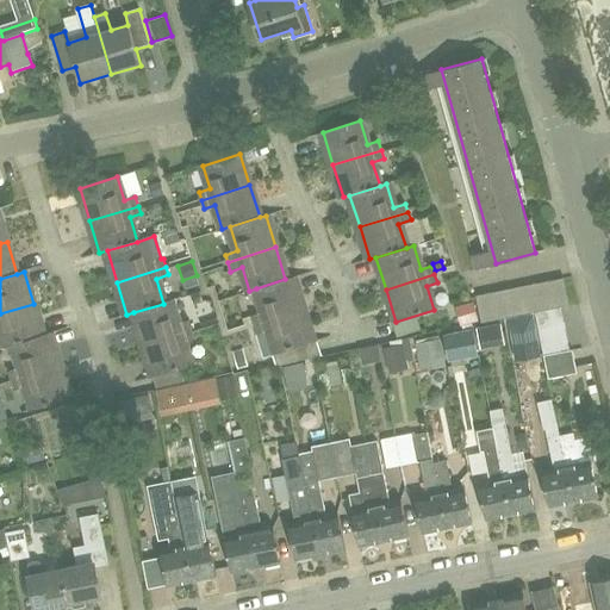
[(285,279),(256,288),(263,313),(253,317),(255,324),(303,310),(293,277),(285,279)]
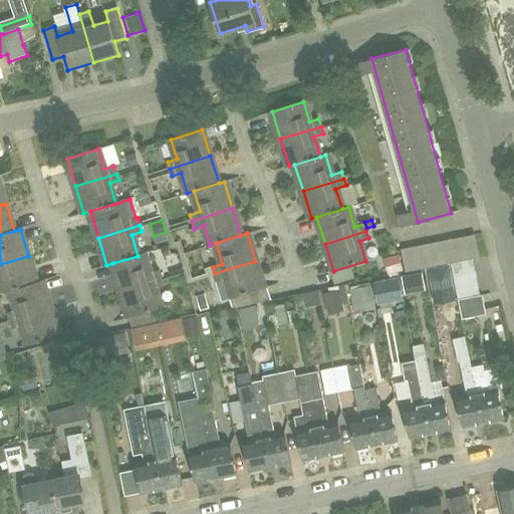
[(475,234),(463,236),(467,259),(474,258),(480,257),(475,234)]
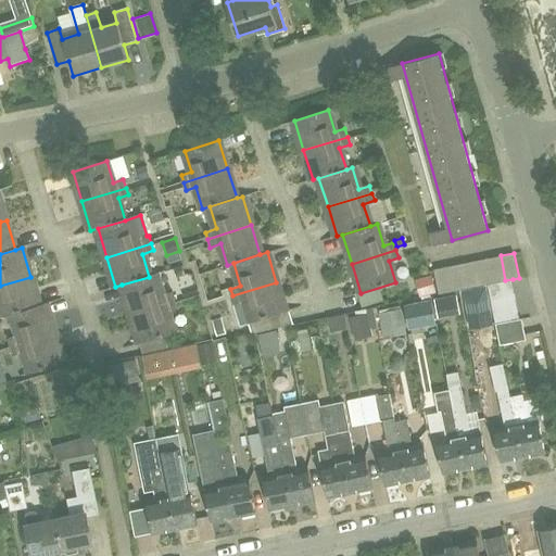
[(487,258),(492,283),(505,280),(501,255),(487,258)]
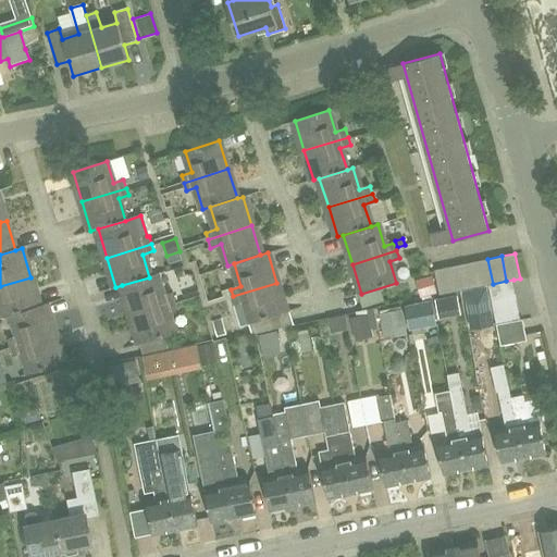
[(493,284),(487,259),(474,261),(480,286),(490,284),(493,284)]
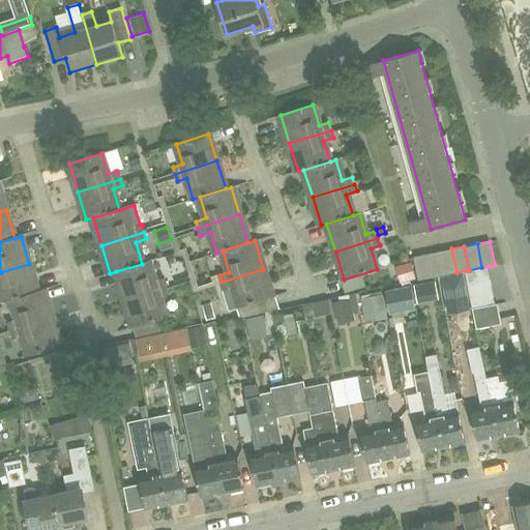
[(451,248),(439,252),(443,275),(457,272),(451,248)]
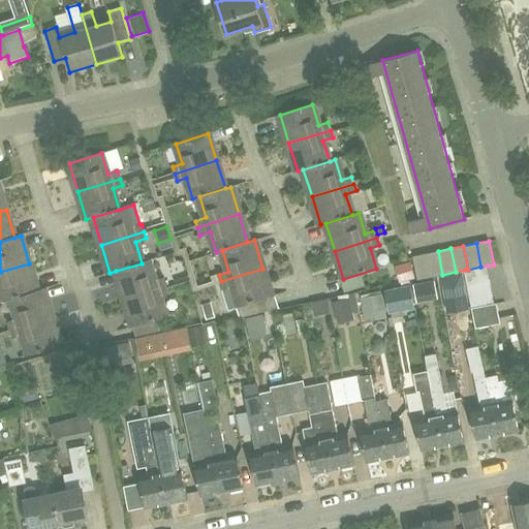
[(425,253),(430,277),(442,275),(438,251),(425,253)]
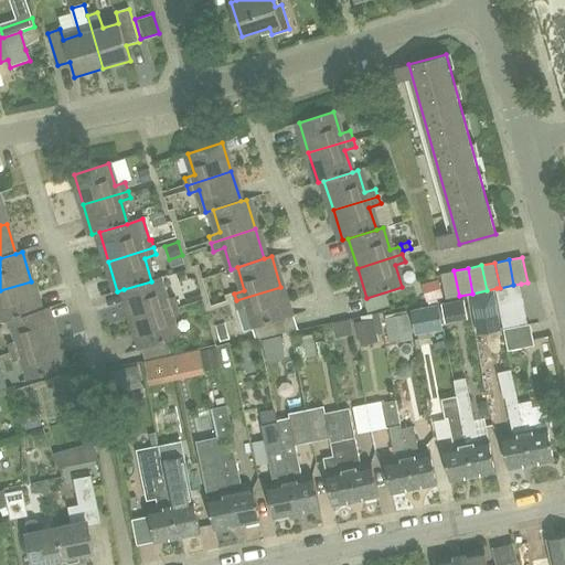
[(185,270),(177,274),(179,283),(188,280),(185,270)]
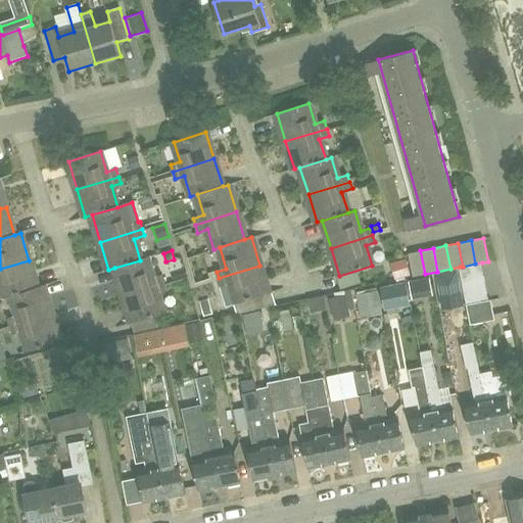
[(408,253),(413,277),(425,274),(420,250),(408,253)]
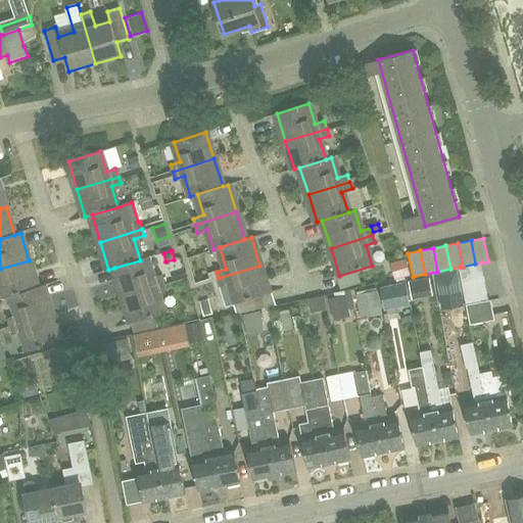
[(147,258),(140,260),(114,268),(123,295),(164,283),(162,276),(153,278),(147,258)]
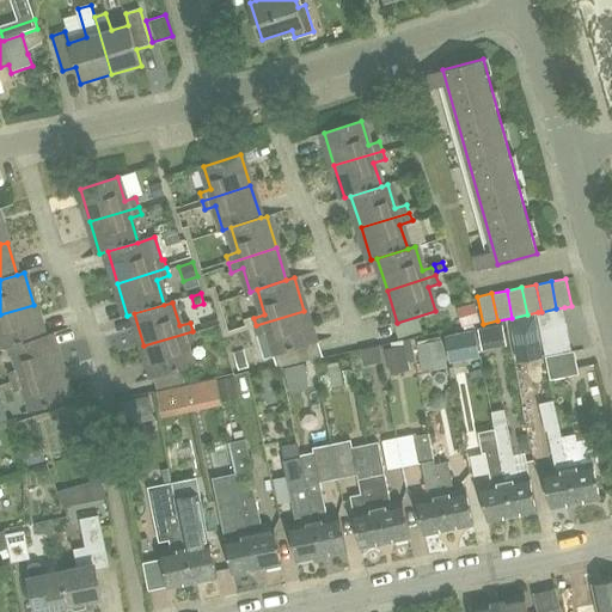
[(460,324),(479,322),(477,303),(458,305),(460,324)]
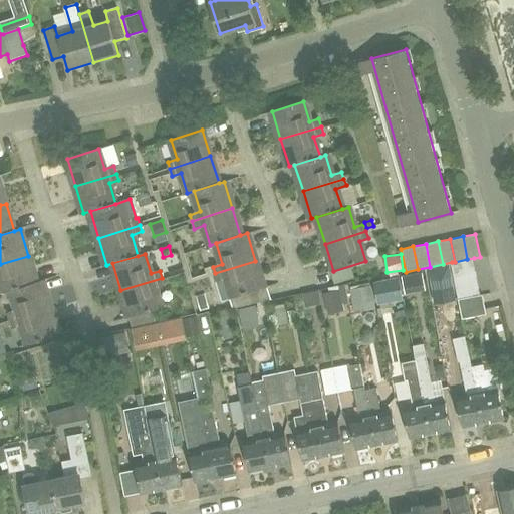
[(0,272),(6,292),(12,290),(37,283),(28,256),(0,264),(0,272)]
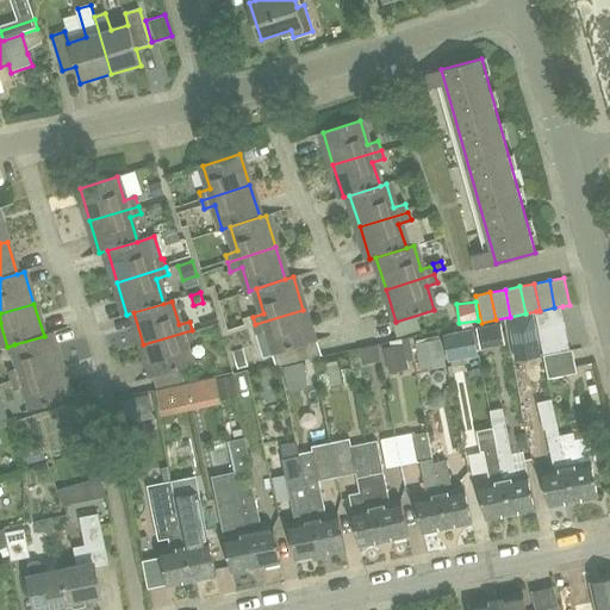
[(545,356),(572,350),(571,350),(562,306),(554,307),(540,311),(536,311),(545,356)]
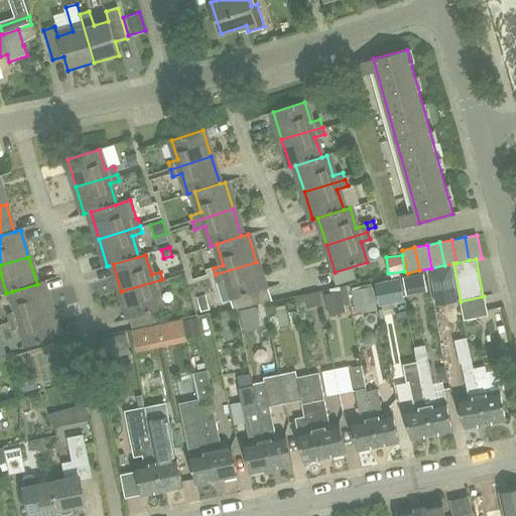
[(256,262),(216,274),(218,281),(228,279),(234,299),(231,300),(234,310),(268,301),(256,262)]
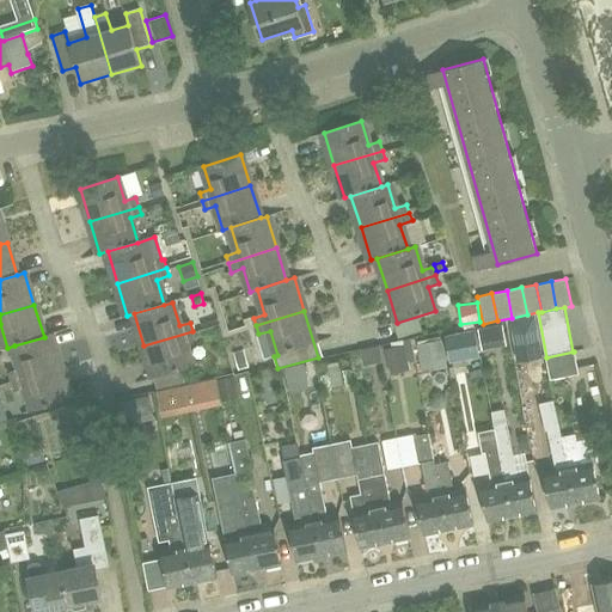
[(534,316),(509,322),(518,361),(543,356),(534,316)]
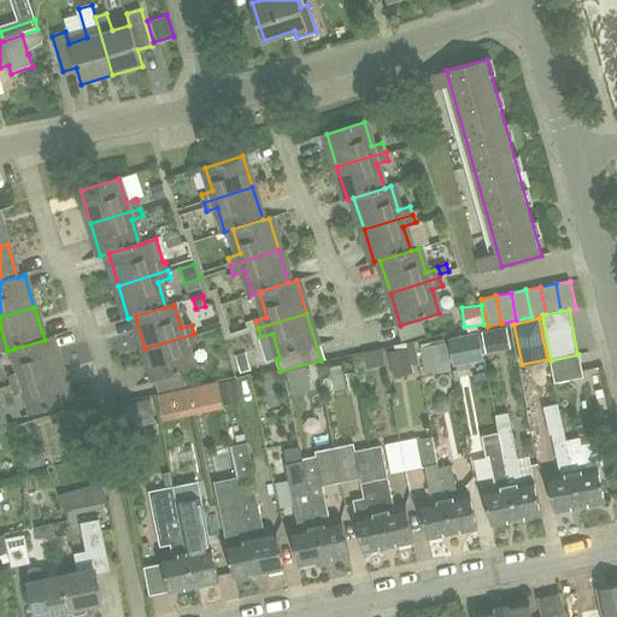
[(483,330),(487,352),(511,347),(507,325),(483,330)]
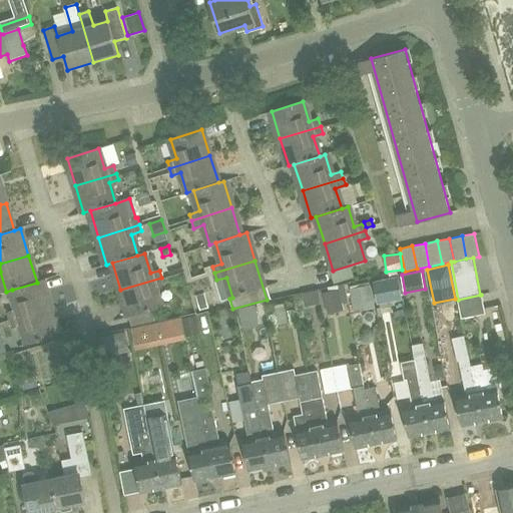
[(377,305),(403,300),(398,277),(373,282),(377,305)]
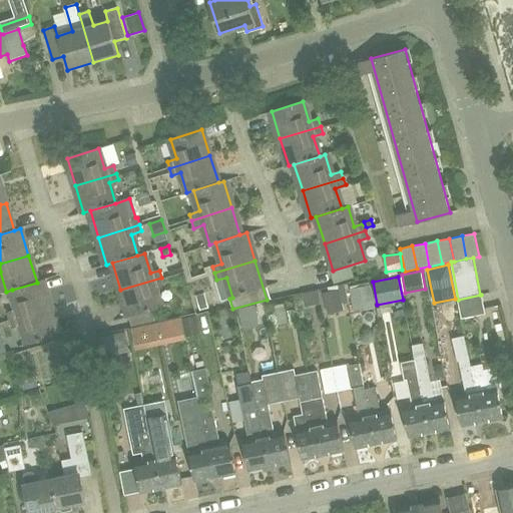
[(163,285),(161,278),(120,290),(129,317),(160,308),(154,287),(163,285)]
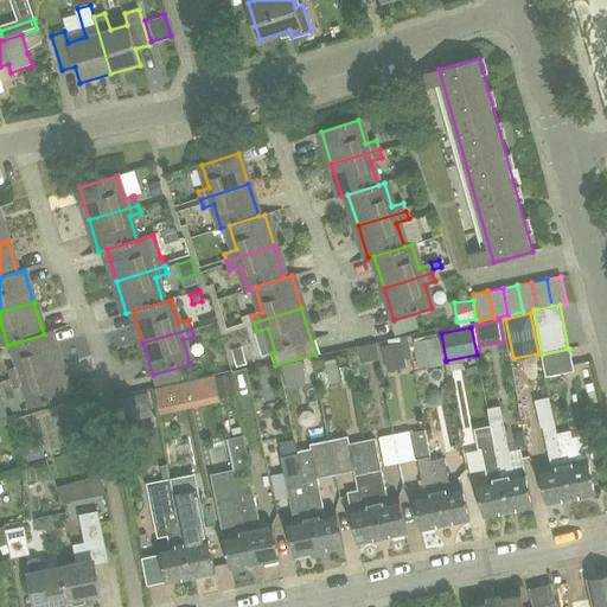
[(44,334),(14,343),(21,366),(11,370),(13,379),(61,364),(51,332),(44,334)]
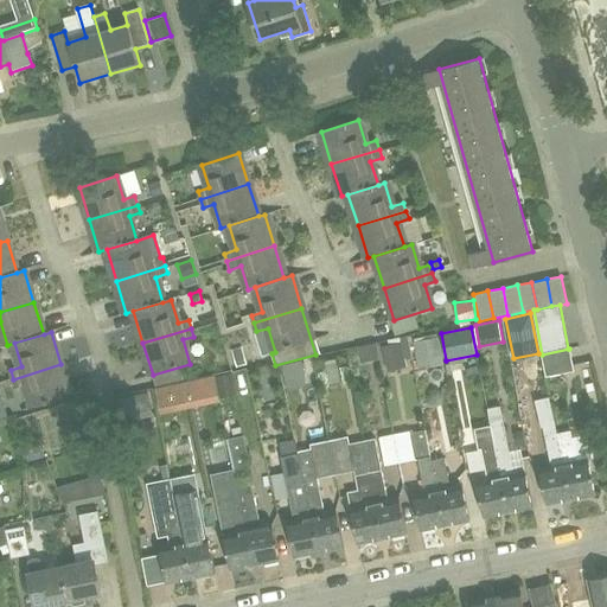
[(414,342),(419,369),(443,365),(439,337),(414,342)]
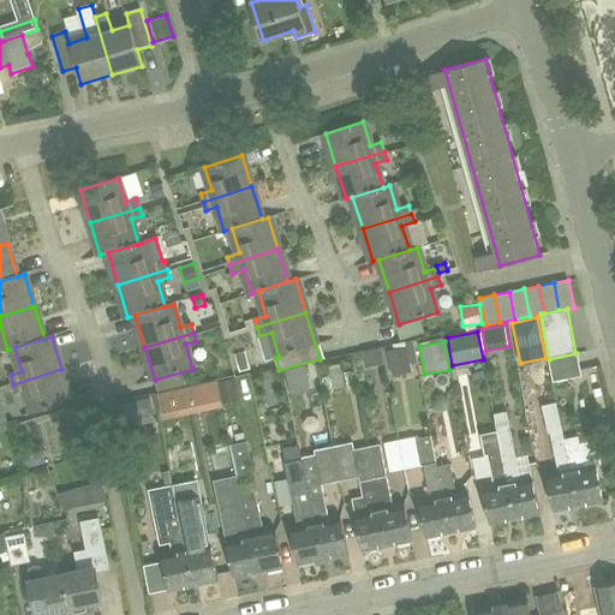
[(411,371),(411,366),(417,365),(413,344),(405,346),(405,347),(388,352),(393,376),(411,371)]
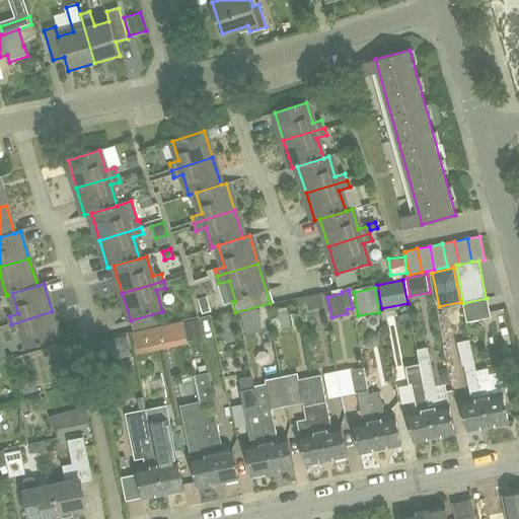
[(463,303),(466,321),(491,317),(487,298),(463,303)]
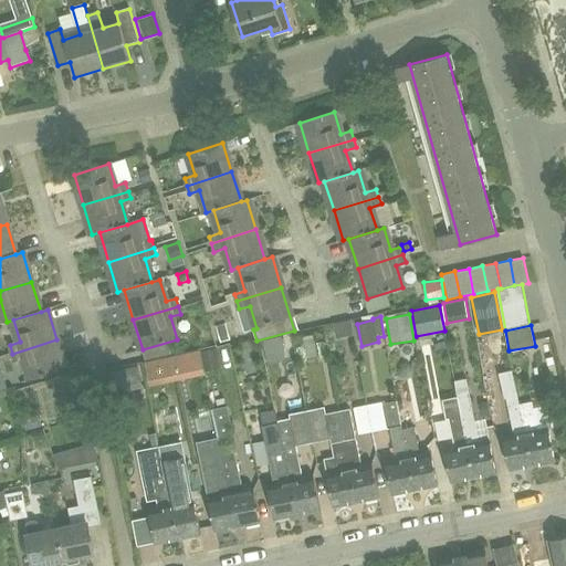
[(268,363),(286,358),(281,335),(262,339),(268,363)]
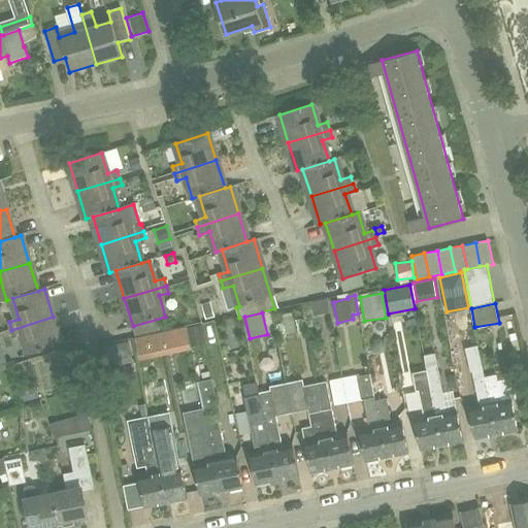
[(61,344),(53,317),(11,330),(13,337),(23,334),(30,355),(61,344)]
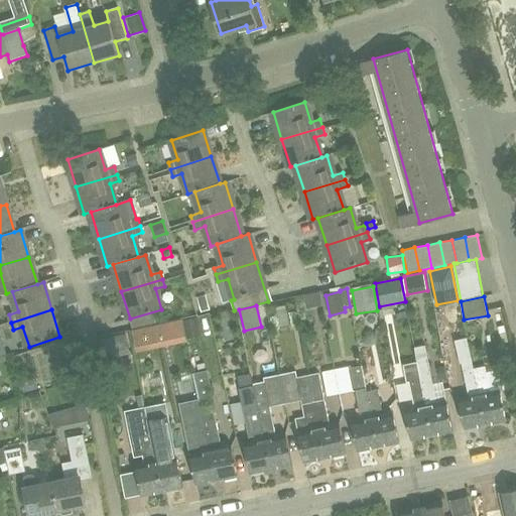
[(182,317),(132,330),(137,353),(188,341),(182,317)]
